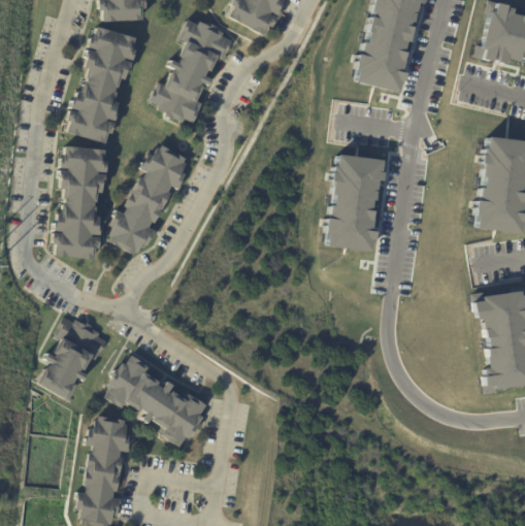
[(145,0),(145,7),(142,8),(142,20),(103,21),(102,9),(99,10),(98,0),(145,0)]
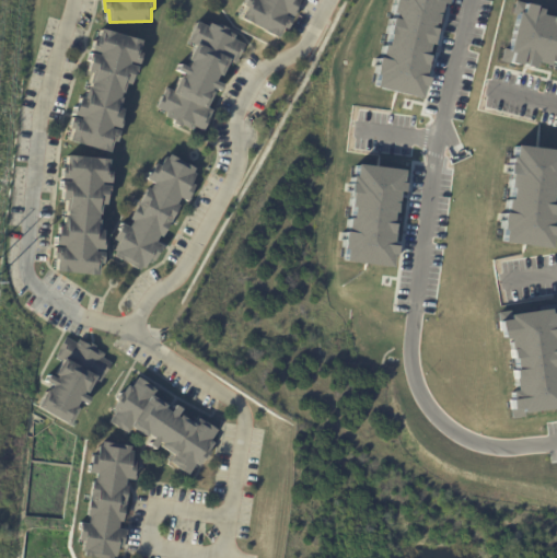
[(300,0),(297,7),(299,8),(294,14),(288,11),(286,13),(293,18),(289,27),(286,25),(279,37),(243,16),(248,6),(245,4),(247,0),(300,0)]
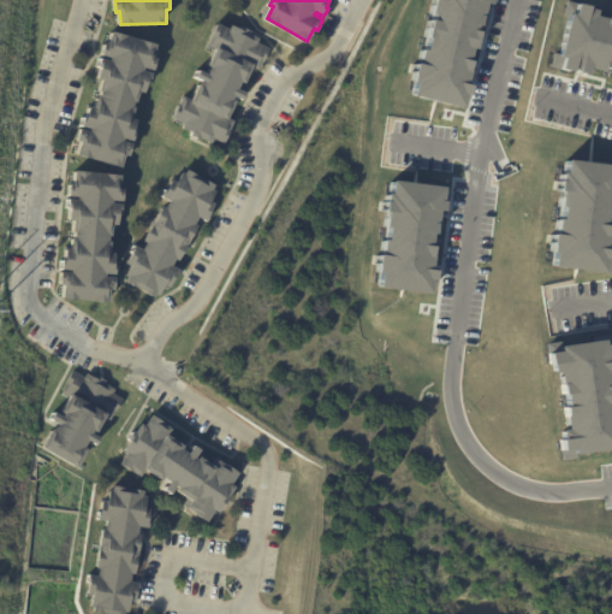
[(433,0),(413,94),(465,105),(470,82),(467,82),(485,0),(491,1),(491,0),(433,0)]
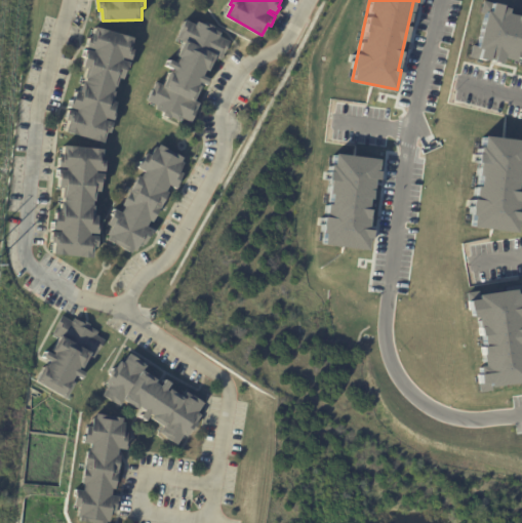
[(521,16),(507,14),(508,4),(484,0),(477,44),(472,43),(470,55),(502,61),(503,56),(521,59),(521,16)]
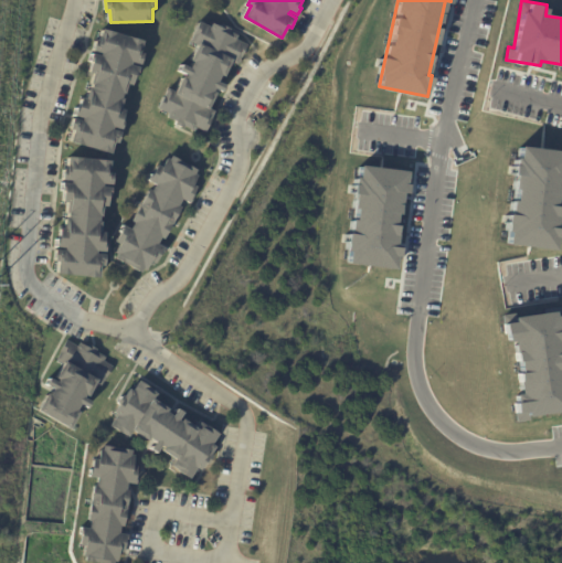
[(226,24),(232,27),(231,29),(239,33),(236,38),(247,42),(237,62),(233,60),(225,75),(222,73),(219,81),(226,85),(224,92),(215,87),(214,91),(218,92),(210,107),(216,110),(207,130),(195,125),(194,129),(168,116),(170,113),(159,107),(169,87),(177,91),(183,76),(187,77),(188,74),(180,71),(183,63),(191,67),(194,61),(191,60),(202,38),(194,34),(201,20),(212,25),(214,22),(222,25),(223,23),(226,24)]
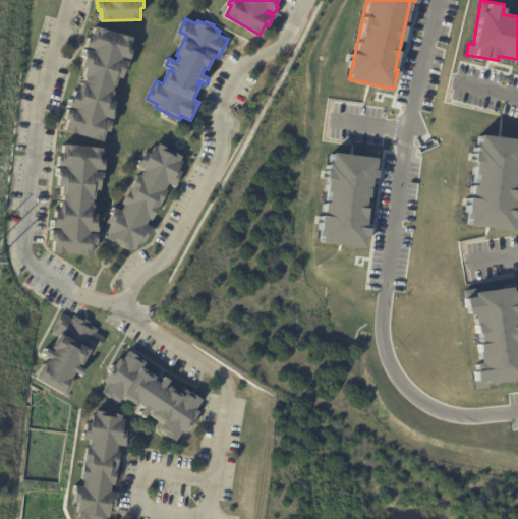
[(133,38),(130,48),(134,49),(131,59),(123,57),(122,60),(131,62),(130,66),(127,65),(123,78),(120,76),(117,85),(115,84),(113,91),(115,92),(113,101),(117,102),(112,119),(106,117),(105,119),(114,122),(111,132),(108,130),(104,142),(66,131),(69,120),(66,119),(69,109),(77,111),(78,109),(70,107),(71,103),(73,104),(77,90),(80,92),(83,81),(85,82),(87,77),(85,77),(88,68),(83,67),(88,54),(84,53),(85,49),(95,52),(96,49),(87,46),(90,36),(94,37),(97,26),(133,38)]
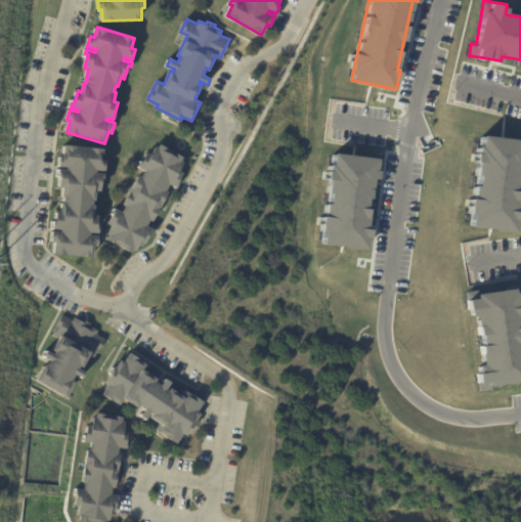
[(520,138),(480,133),(470,224),(514,229),(520,176),(520,138)]
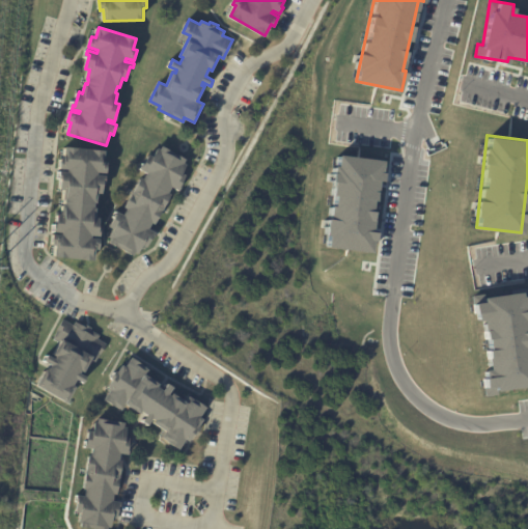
[(181,190),(179,190),(172,186),(169,192),(171,194),(155,224),(153,223),(149,228),(156,232),(146,249),(143,247),(139,253),(136,252),(134,256),(110,243),(112,239),(110,238),(115,229),(109,225),(117,211),(124,215),(128,209),(126,207),(141,177),(143,178),(146,172),(141,169),(148,155),(153,157),(158,147),(161,148),(163,145),(187,159),(184,163),(188,165),(183,172),(188,175),(181,190)]
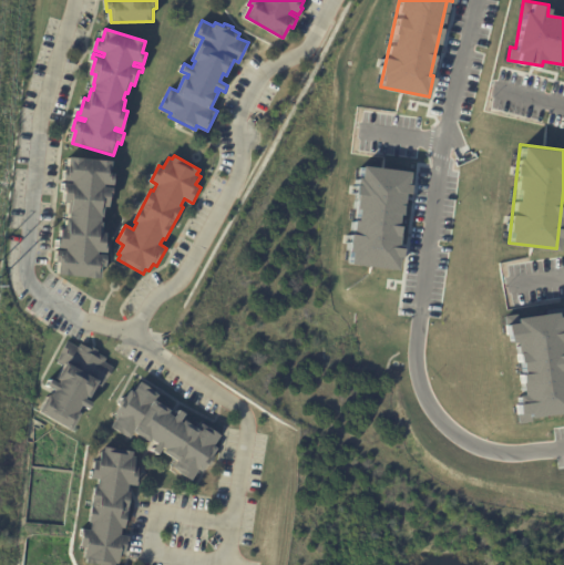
[(111,162),(113,162),(112,173),(116,174),(115,185),(105,184),(105,187),(114,188),(114,193),(112,193),(111,208),(105,207),(104,217),(102,217),(102,223),(104,223),(103,233),(108,234),(106,244),(109,245),(108,253),(100,253),(99,255),(108,256),(106,267),(103,267),(102,280),(59,276),(60,264),(57,264),(58,252),(67,253),(68,249),(57,248),(58,239),(61,239),(62,228),(67,229),(68,219),(70,219),(71,214),(68,214),(69,204),(65,203),(67,188),(64,188),(64,184),(73,184),(73,182),(64,181),(65,170),(69,170),(70,157),(111,162)]
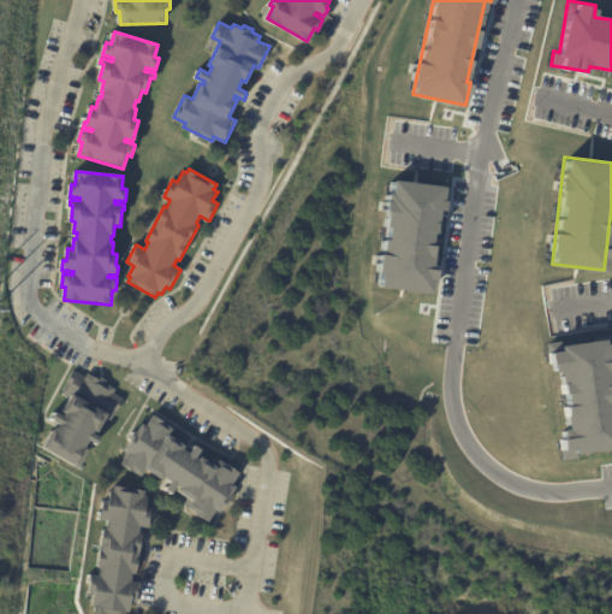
[(378,285),(433,290),(435,267),(432,267),(438,207),(443,207),(445,184),(390,178),(378,285)]
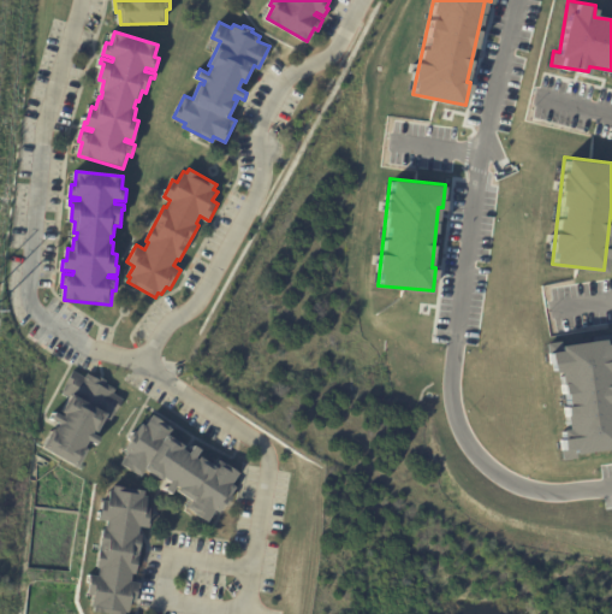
[(611,332),(595,334),(595,340),(558,342),(559,349),(550,349),(551,371),(563,370),(566,427),(562,427),(563,458),(577,456),(577,450),(611,448),(611,332)]
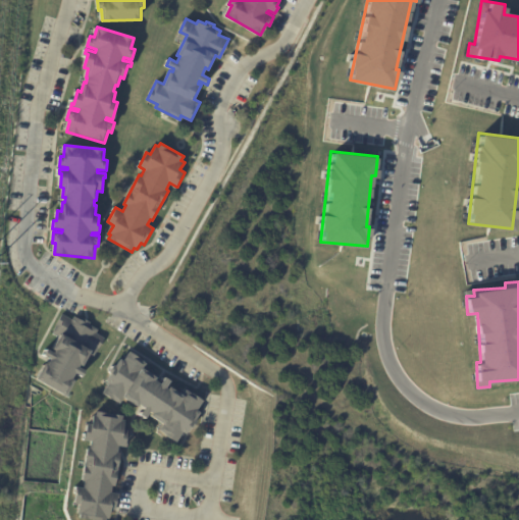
[(86,319),(92,322),(91,325),(99,330),(97,333),(106,339),(96,357),(90,354),(84,365),(81,364),(80,366),(87,370),(84,375),(76,371),(72,378),(75,379),(67,395),(37,377),(46,362),(48,363),(51,357),(44,354),(48,348),(55,352),(56,350),(53,348),(59,335),(53,332),(63,314),(73,319),(74,316),(83,320),(84,318),(86,319)]
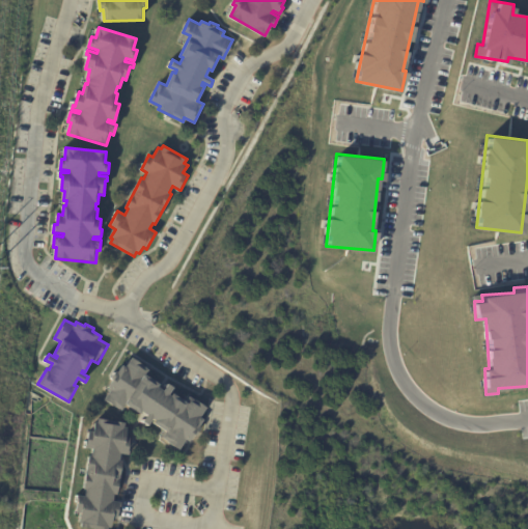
[(162,387),(165,389),(169,383),(174,386),(170,393),(172,395),(174,392),(187,400),(191,395),(207,408),(201,417),(204,420),(200,427),(202,428),(197,436),(196,435),(191,442),(187,439),(181,448),(163,437),(167,430),(155,422),(156,419),(155,418),(149,424),(143,420),(148,414),(143,410),(141,412),(128,402),(121,411),(105,399),(112,389),(109,387),(113,381),(110,379),(116,370),(118,371),(123,364),(127,366),(133,357),(148,367),(145,372),(160,383),(159,385),(162,387)]
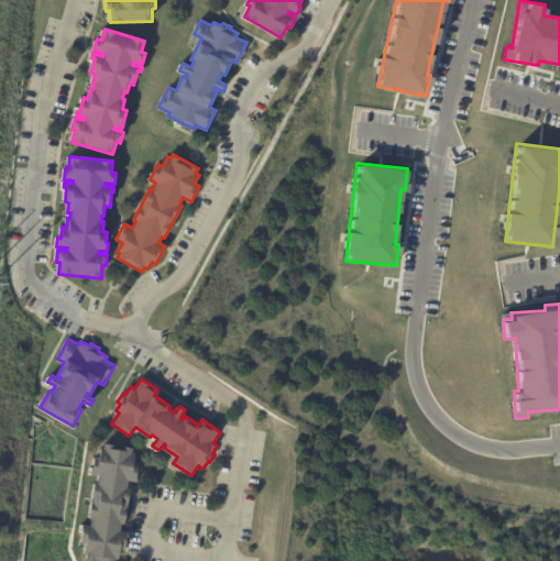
[(140,479),(131,477),(129,485),(133,486),(127,521),(124,521),(123,529),(131,530),(128,549),(122,548),(121,558),(118,557),(117,560),(107,560),(107,559),(98,557),(98,558),(88,557),(89,552),(86,551),(88,541),(81,540),(85,523),(94,524),(95,517),(90,516),(97,480),(100,480),(101,472),(94,471),(97,453),(101,454),(103,444),(106,446),(107,440),(114,441),(114,442),(125,444),(127,442),(135,444),(134,451),(139,451),(138,461),(143,462),(140,479)]
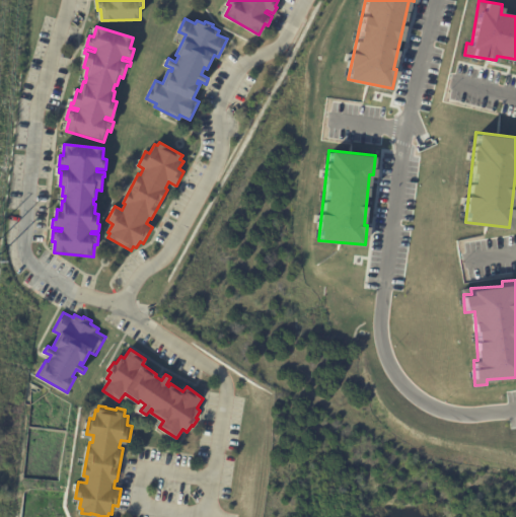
All buildings are outlined.
